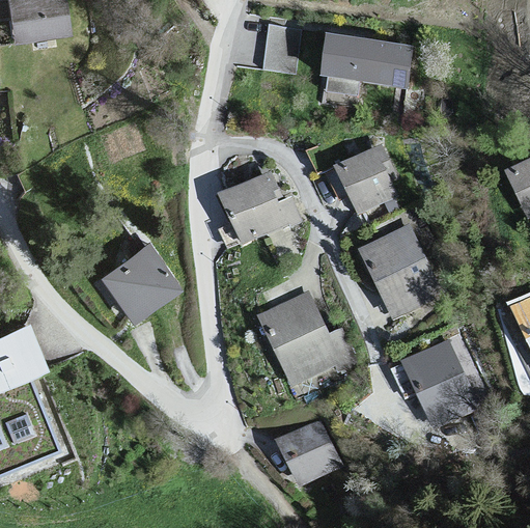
[(4,0),(11,40),(71,33),(65,0),(4,0)]
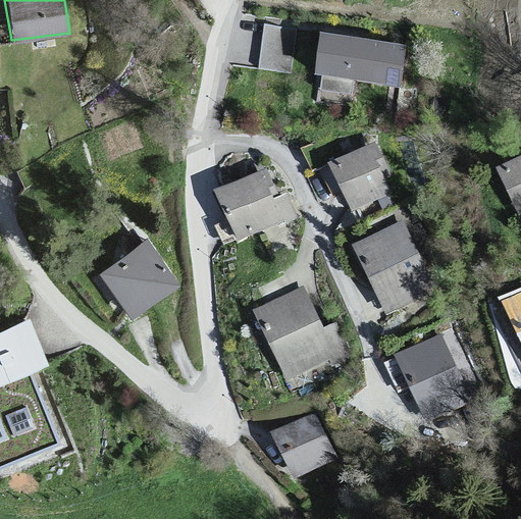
[(292,65),(298,20),(266,16),(260,61),(292,65)]
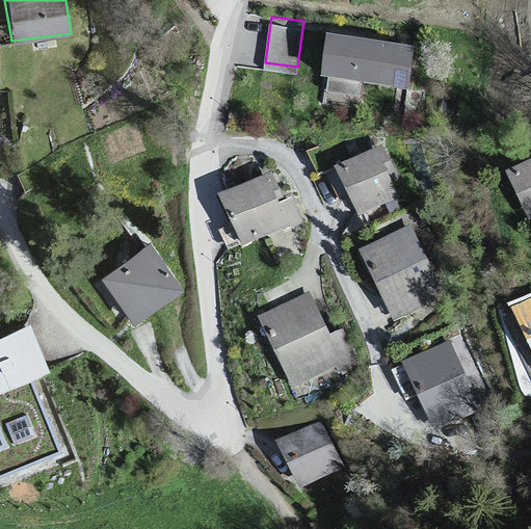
[(412,44),(329,32),(323,76),(405,87),(412,44)]
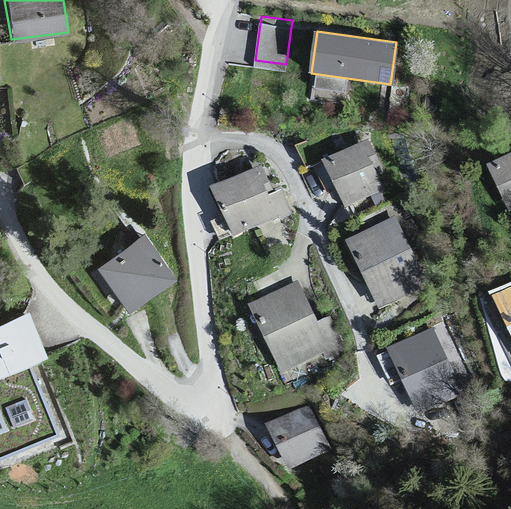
[(323,157),(344,206),(379,190),(360,144),(323,157)]
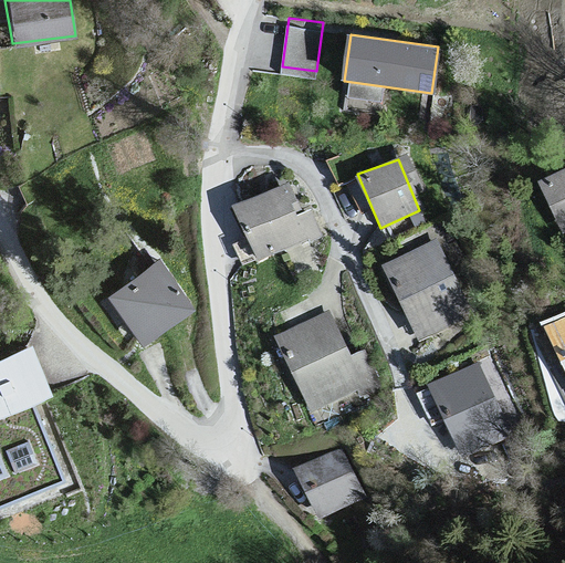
[(564,168),(537,183),(561,232),(564,230),(564,168)]
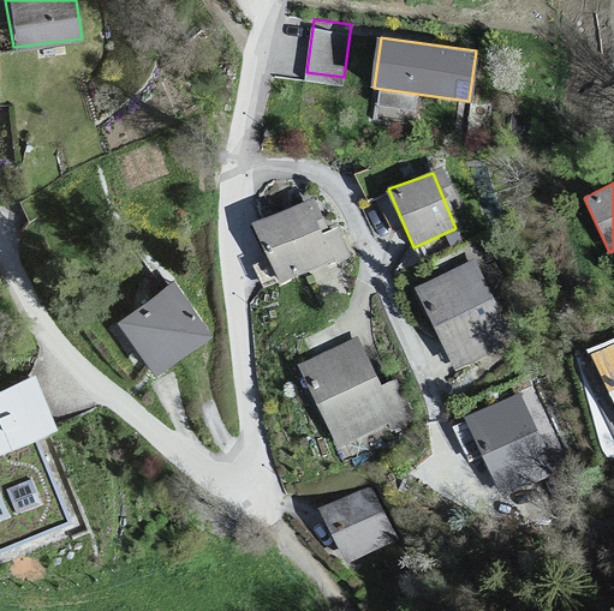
[(308,204),(252,225),(280,283),(345,253),(333,227),(322,233),(308,204)]
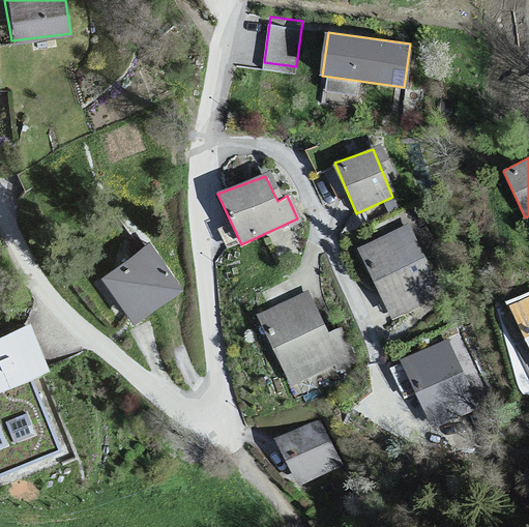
[(405,228),(353,251),(386,320),(429,298),(405,228)]
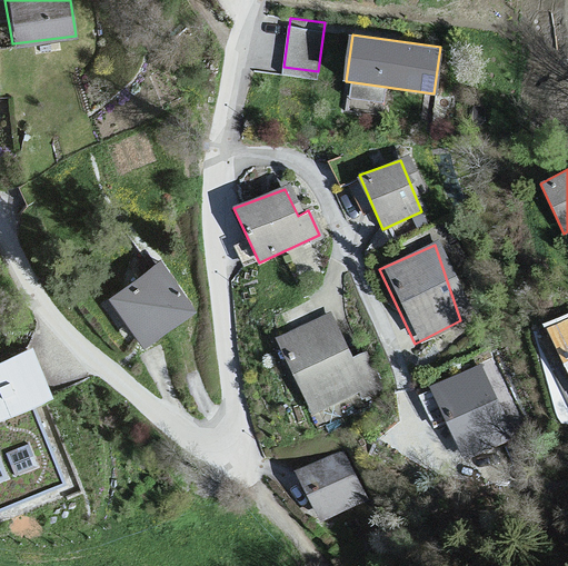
[(155,262),(106,294),(140,343),(191,307),(155,262)]
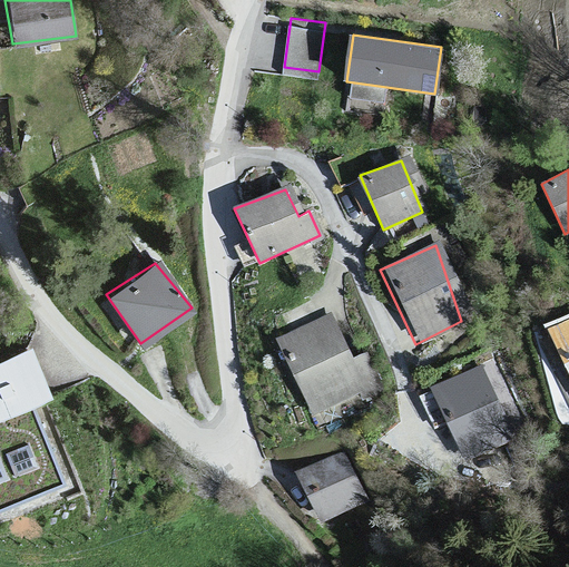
[(325,313),(275,339),(315,426),(381,393),(368,354),(353,359),(325,313)]
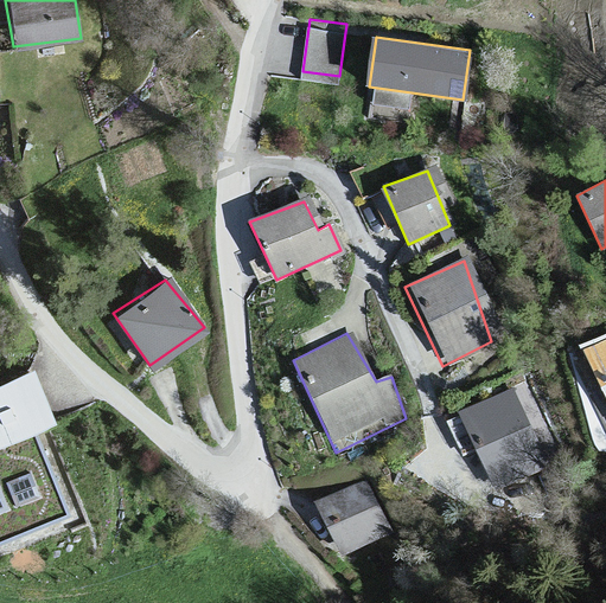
[(605,339),(581,352),(605,404),(605,339)]
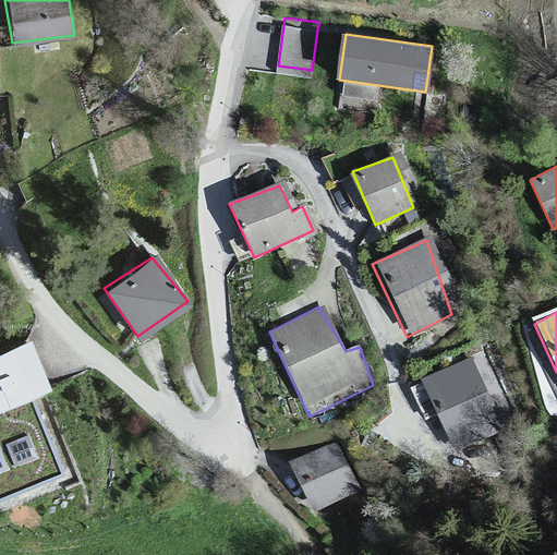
[(33,394),(49,387),(27,339),(0,349),(0,497),(64,473),(33,394)]
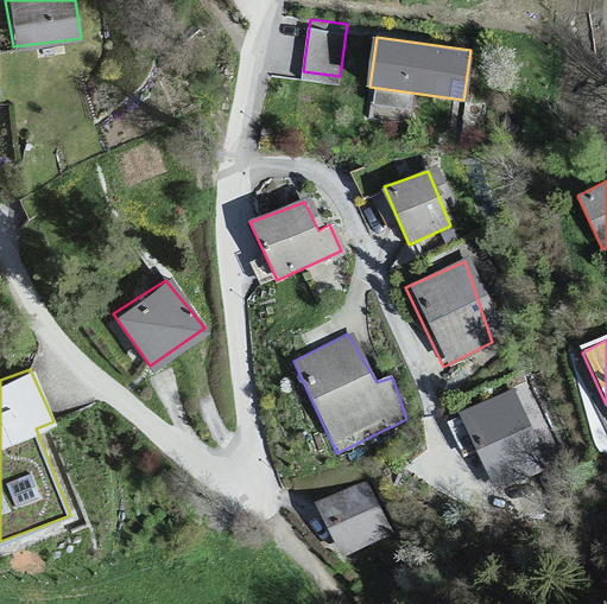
[(533,415),(543,412),(526,374),(517,377),(533,415)]
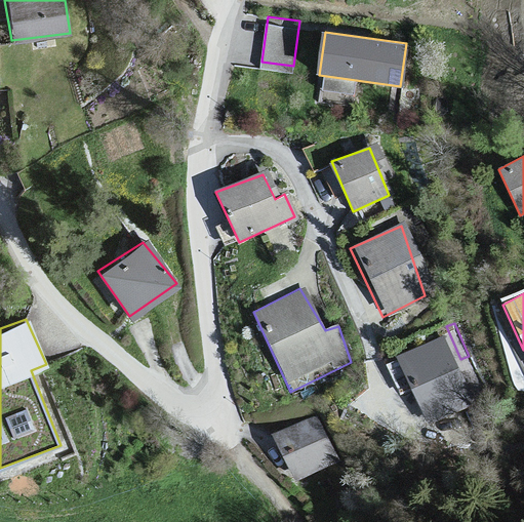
[(444,340),(394,363),(431,443),(476,418),(444,340)]
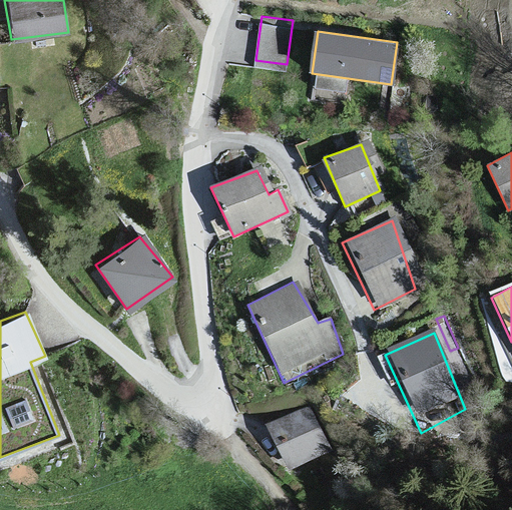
[(303,409),(264,427),(285,473),(327,452),(303,409)]
